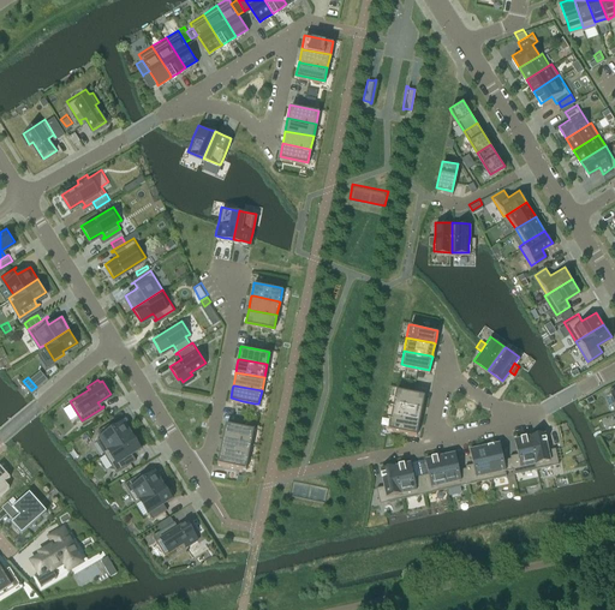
[(396,388),(393,401),(419,406),(422,407),(423,402),(424,393),(412,390),(400,388),(396,388)]
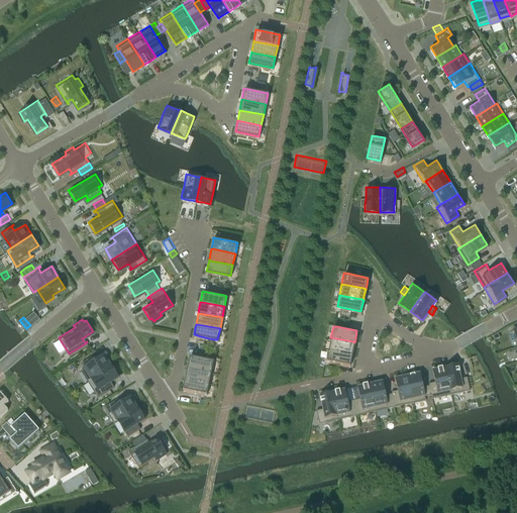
[(330,337),(328,348),(350,352),(352,353),(353,346),(354,342),(352,341),(330,337)]
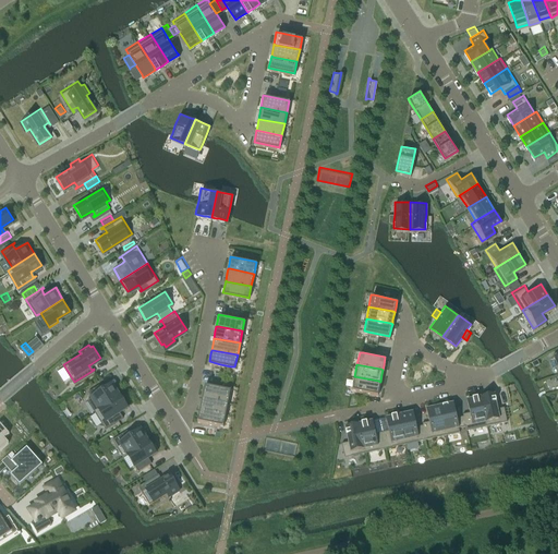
[(354,376),(352,388),(355,388),(378,394),(379,385),(380,382),(378,381),(354,376)]
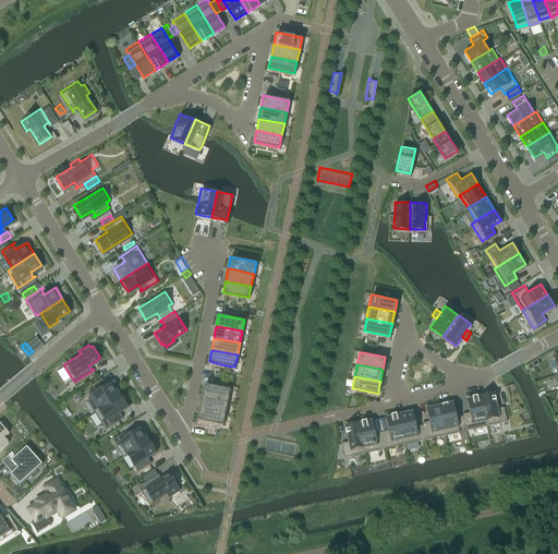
[(92,395),(87,397),(94,409),(121,392),(113,381),(105,386),(102,387),(99,383),(101,381),(88,389),(92,395)]
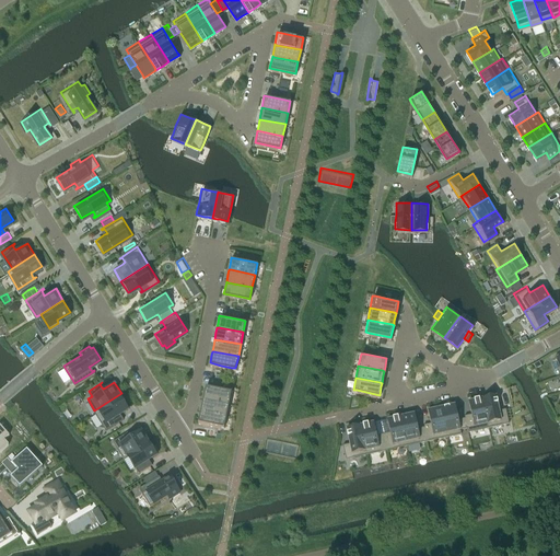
[(203,392),(202,396),(205,396),(229,402),(231,390),(228,389),(217,386),(206,384),(203,392)]
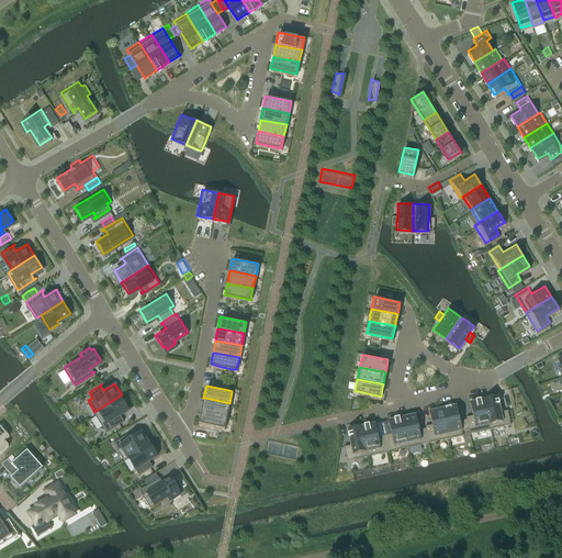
[(497,393),(483,397),(490,426),(504,423),(501,409),(497,393)]
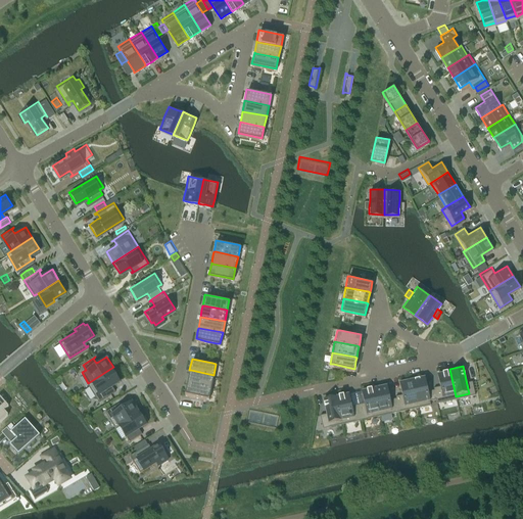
[(113,367),(88,383),(98,398),(115,388),(114,387),(112,389),(109,384),(121,378),(113,367)]
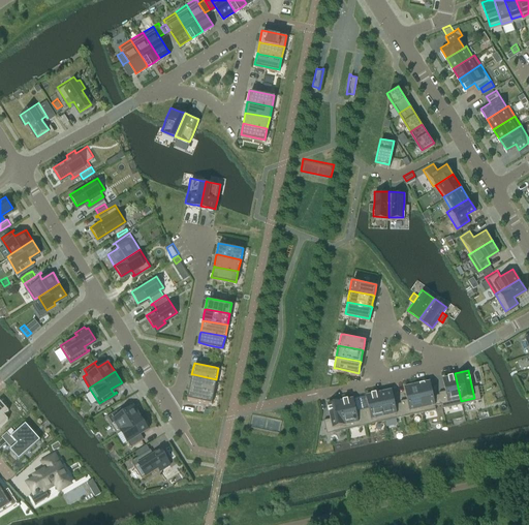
[(455,373),(442,376),(444,388),(448,404),(461,401),(455,373)]
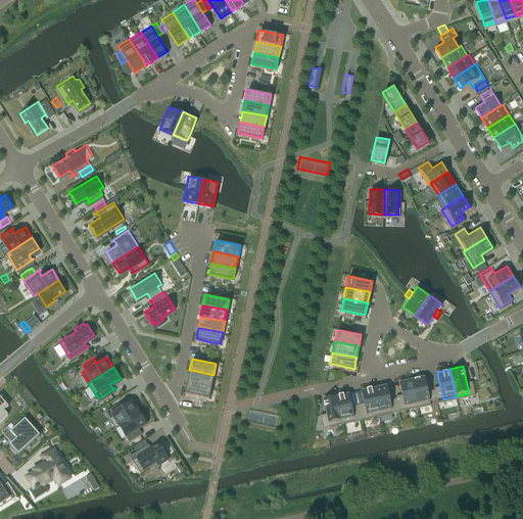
[(211,386),(214,375),(191,370),(189,370),(188,374),(187,381),(189,381),(211,386)]
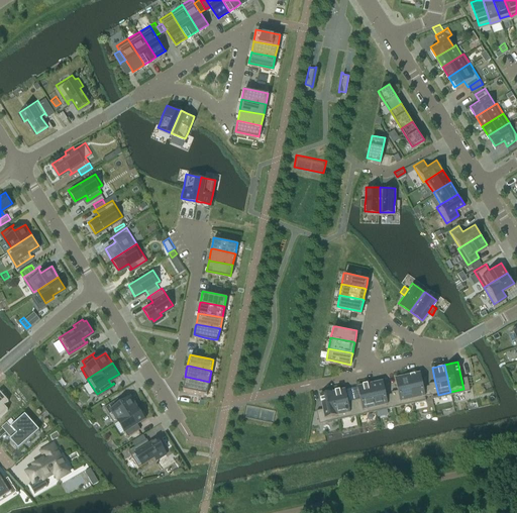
[(419,370),(407,373),(413,400),(425,397),(424,393),(423,384),(419,370)]
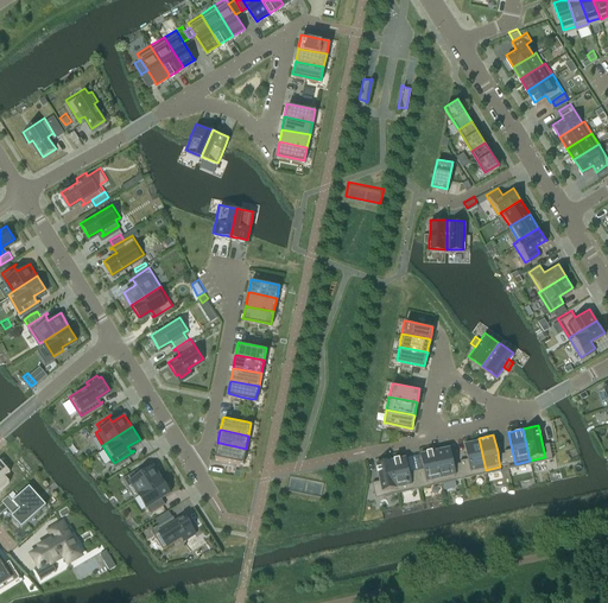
[(479,438),(464,442),(467,456),(472,474),(486,470),(479,438)]
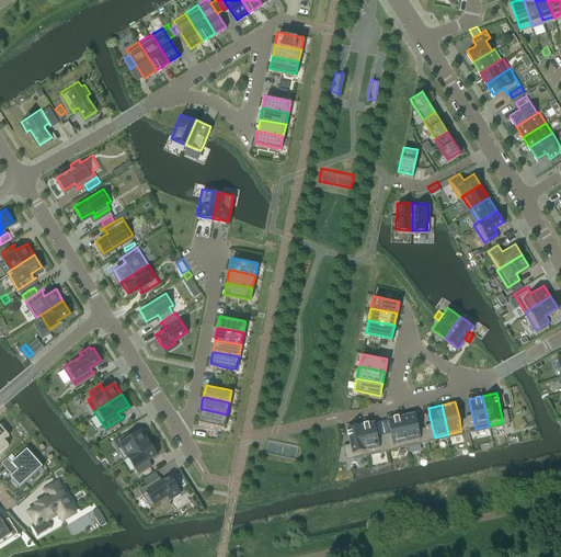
[(506,407),(500,408),(503,422),(510,421),(506,407)]
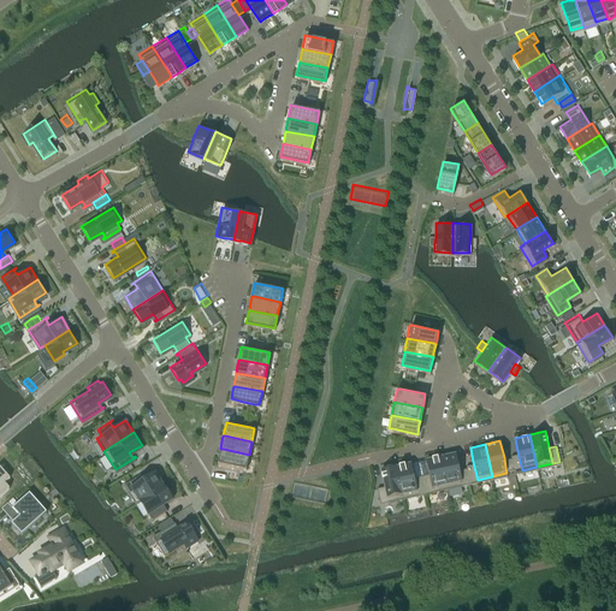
[(247,468),(249,455),(223,449),(220,449),(219,454),(218,462),(242,467),(247,468)]
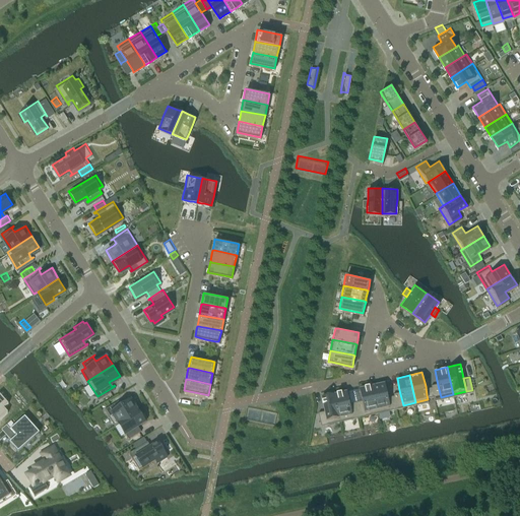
[(384,381),(372,383),(378,410),(390,407),(387,394),(384,381)]
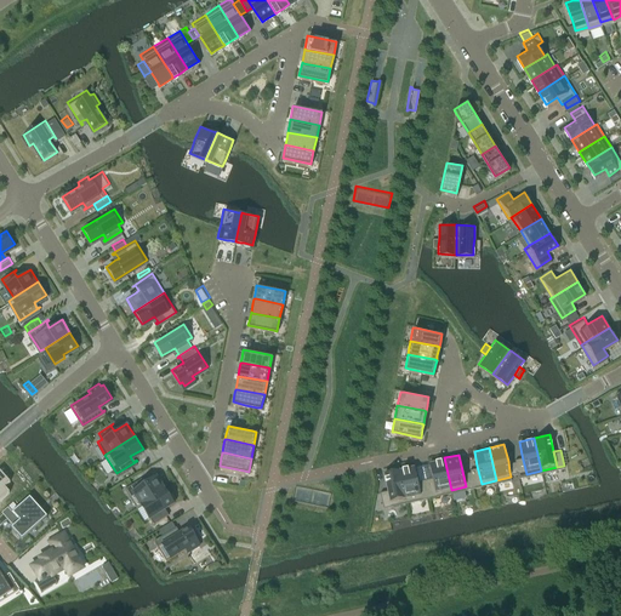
[(522,455),(514,457),(516,460),(518,471),(518,475),(527,474),(522,455)]
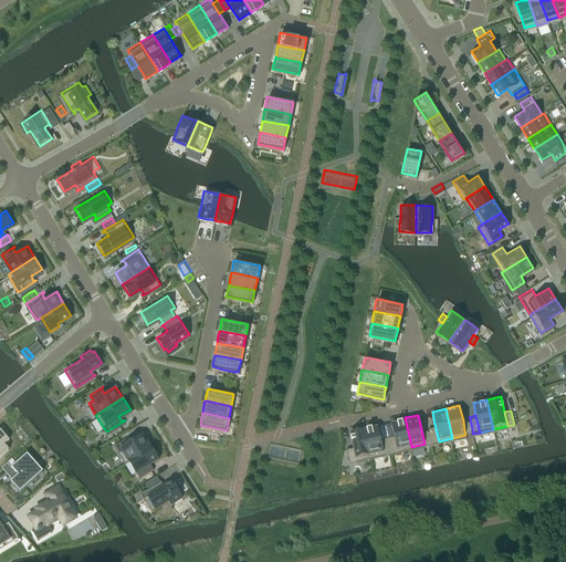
[(405,417),(391,420),(394,434),(397,450),(411,447),(405,417)]
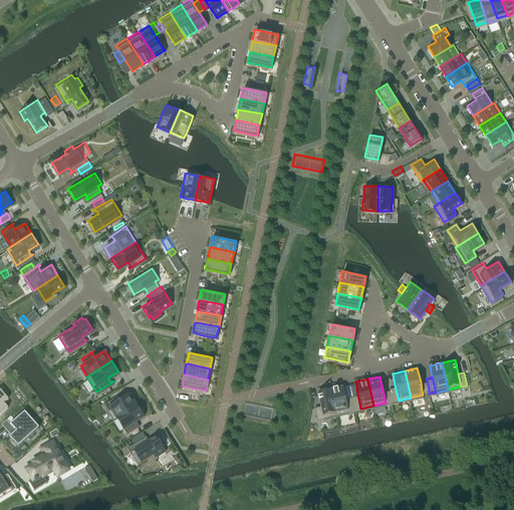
[(342,385),(330,387),(336,414),(348,412),(345,397),(342,385)]
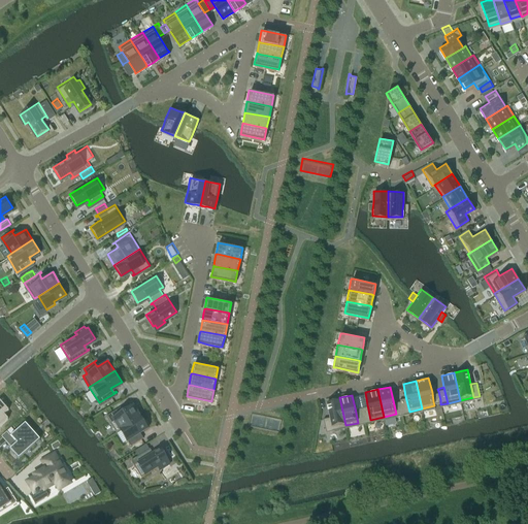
[(405,396),(399,397),(399,399),(402,413),(409,412),(405,396)]
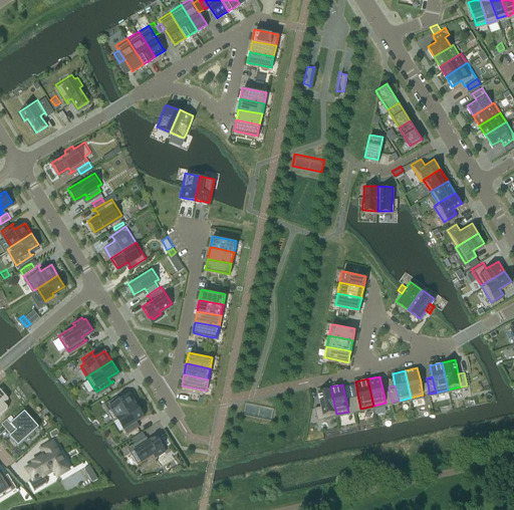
[(330,387),(317,390),(320,404),(323,417),(336,414),(330,387)]
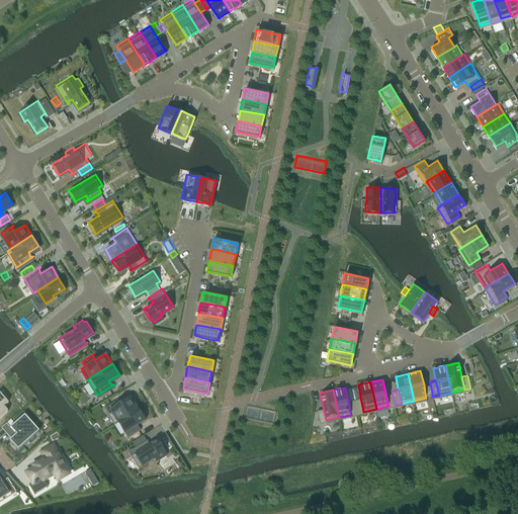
[(392,392),(385,393),(389,406),(395,405),(392,392)]
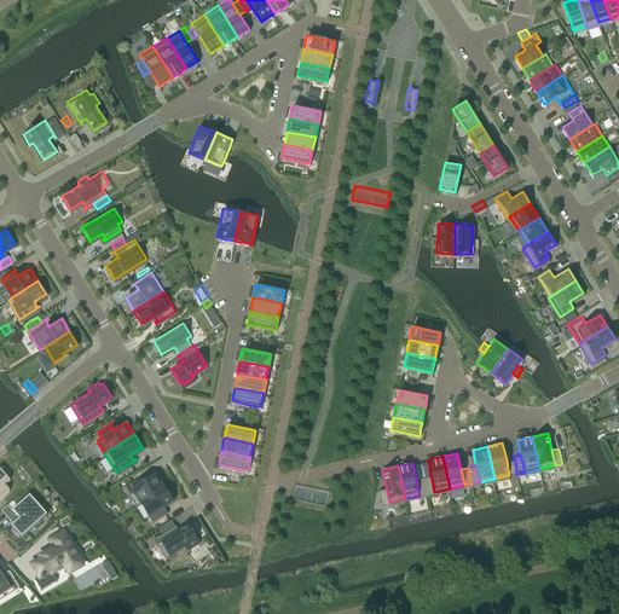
[(144,471),(125,485),(136,503),(140,500),(166,485),(157,471),(148,478),(145,480),(142,474),(144,473),(144,471)]
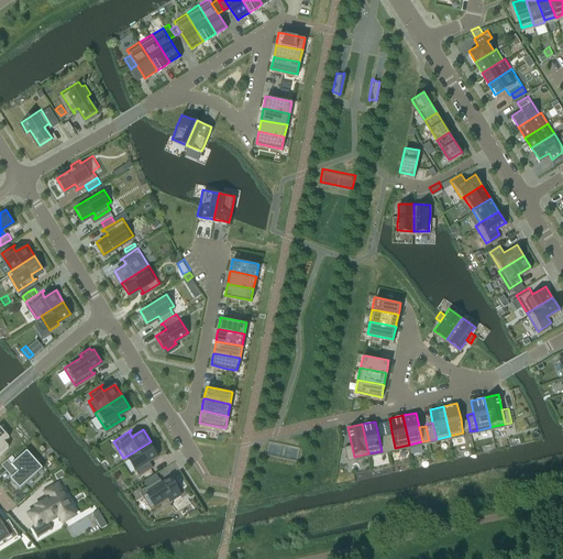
[(392,431),(385,433),(388,449),(395,448),(392,431)]
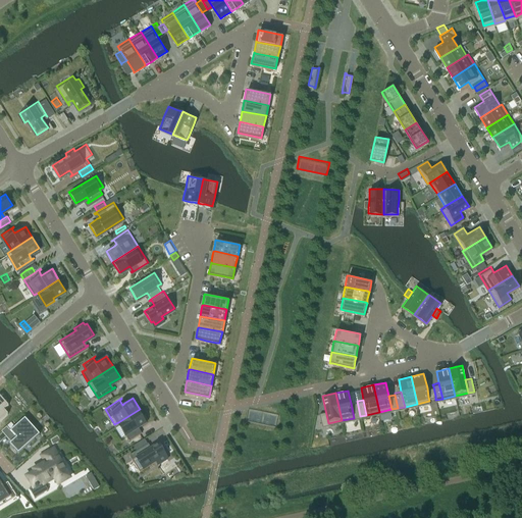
[(357,401),(351,403),(354,418),(360,416),(357,401)]
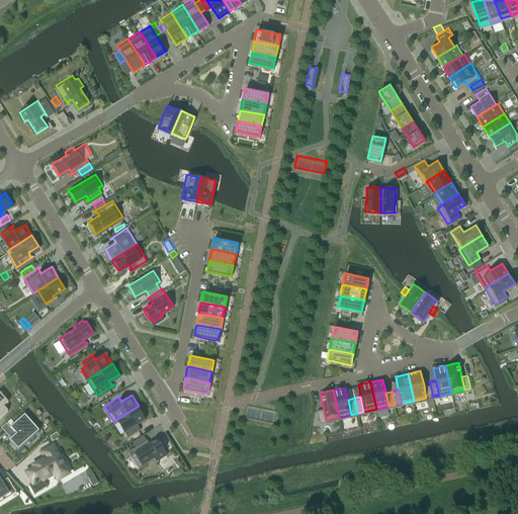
[(246,403),(244,415),(274,421),(276,409),(246,403)]
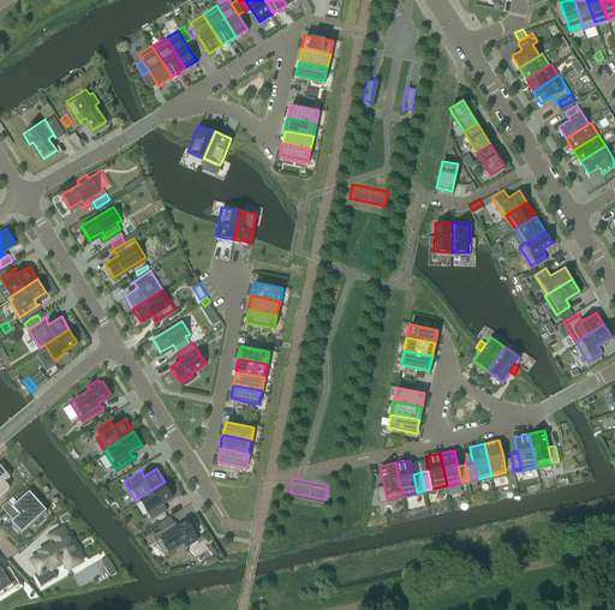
[(165,482),(139,497),(151,515),(166,507),(166,506),(163,508),(160,502),(173,494),(165,482)]
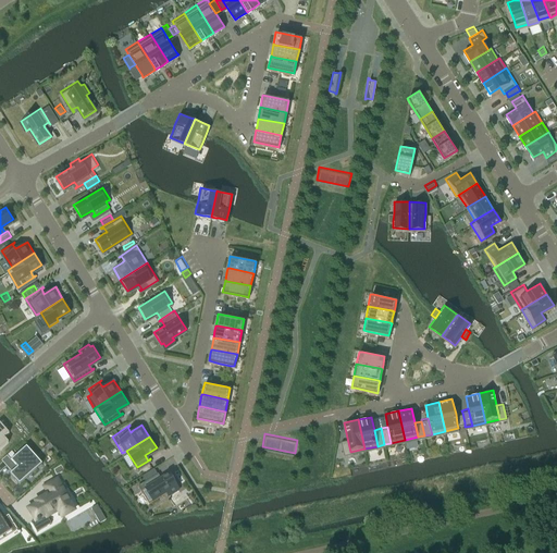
[(347,438),(341,439),(344,453),(350,452),(347,438)]
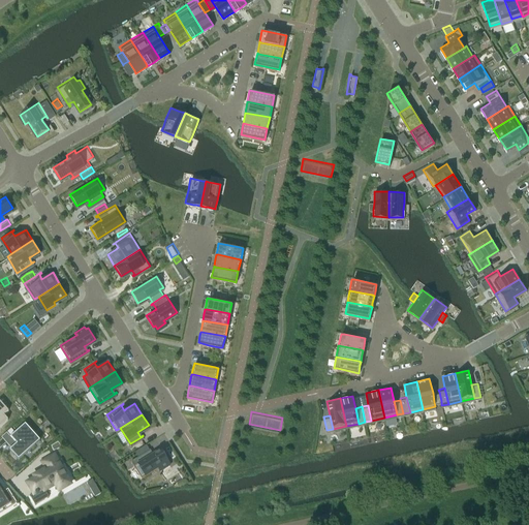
[(17,440),(9,446),(19,456),(35,441),(38,438),(39,437),(39,436),(34,431),(25,421),(10,434),(17,440)]
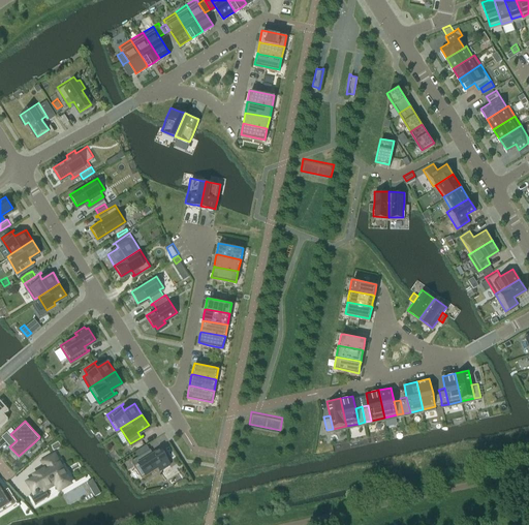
[(146,441),(136,448),(139,453),(149,446),(146,441)]
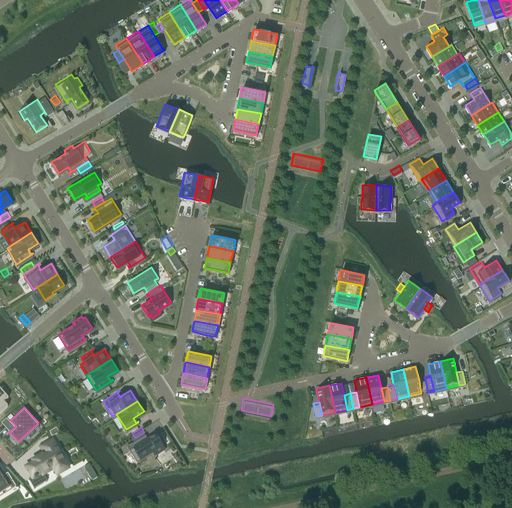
[(135,438),(127,443),(137,459),(137,460),(153,449),(155,452),(163,446),(161,444),(163,443),(157,432),(148,437),(146,438),(143,434),(145,433),(145,432),(144,432),(135,438)]
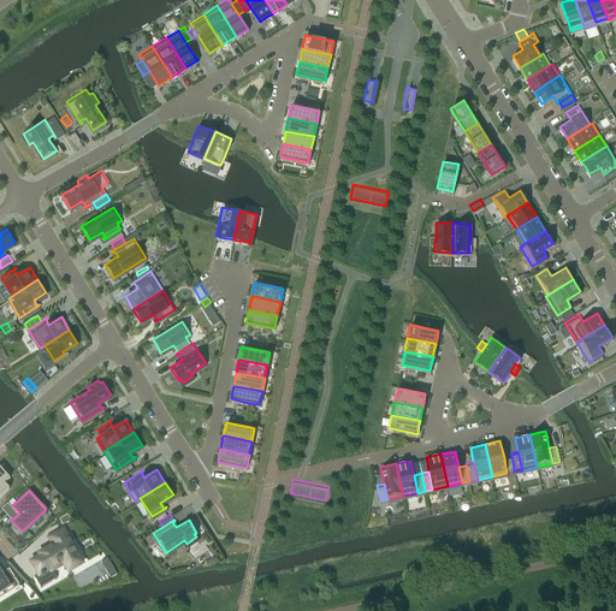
[(42,553),(33,558),(40,571),(41,570),(42,573),(46,570),(45,568),(49,565),(51,568),(65,559),(69,567),(82,559),(77,551),(72,543),(72,544),(69,538),(70,537),(64,526),(49,533),(57,545),(53,546),(52,544),(41,550),(42,553)]
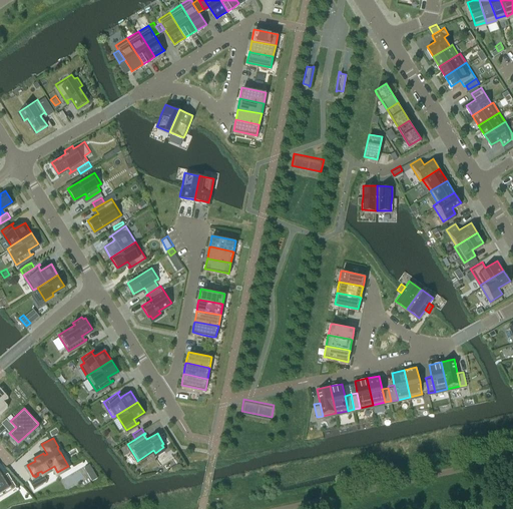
[(0,489),(7,485),(6,484),(13,479),(8,470),(1,474),(0,472),(0,489)]
